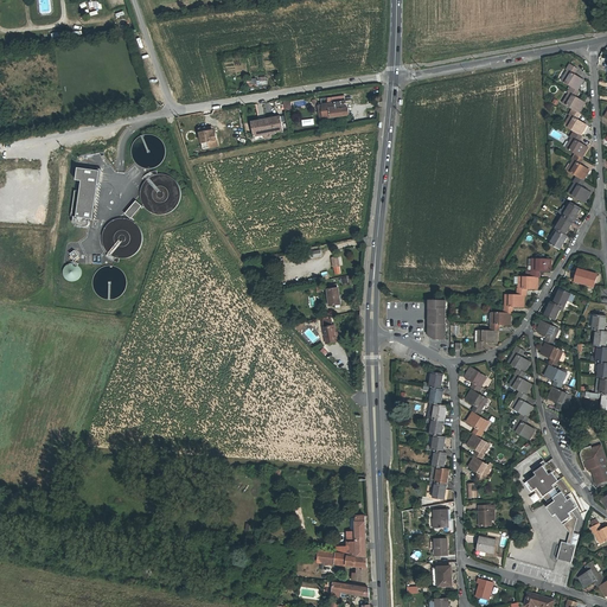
[(563,81),(572,87),(577,90),(583,81),(574,74),(577,68),(570,64),(567,70),(568,70),(566,75),(567,75),(563,81)]
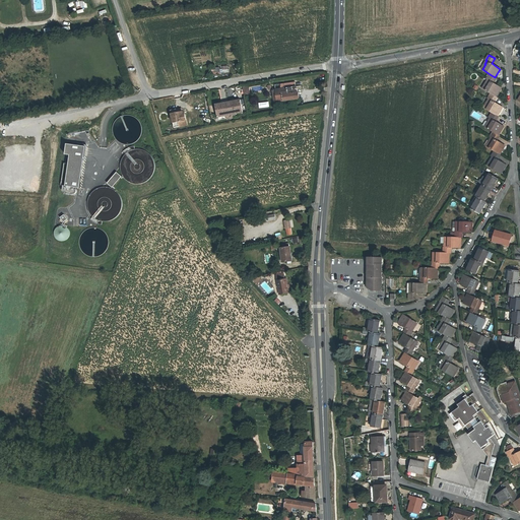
[(495,77),(490,74),(486,79),(488,79),(485,83),(486,83),(483,88),(491,93),(497,96),(502,88),(493,82),(496,77),(495,77)]
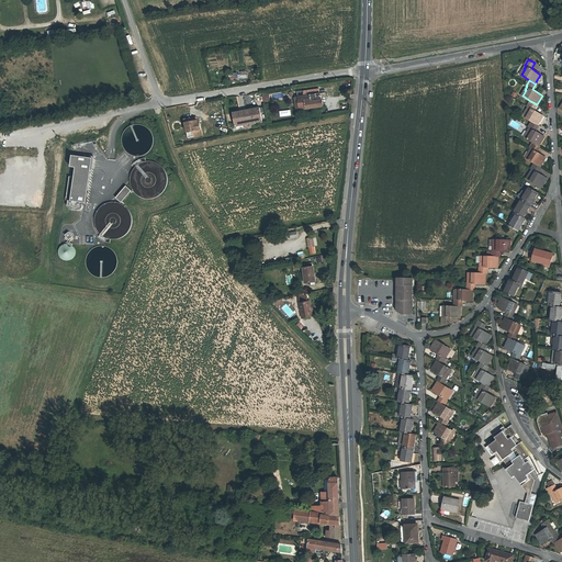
[(298,92),(298,96),(300,110),(324,107),(323,100),(322,100),(321,93),(319,93),(318,89),(298,92)]
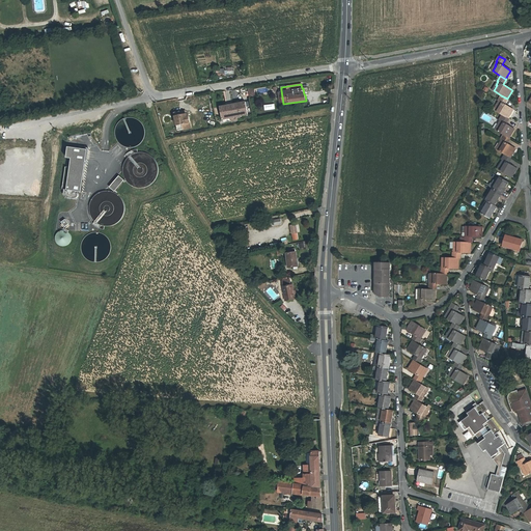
[(507,99),(501,95),(498,101),(499,101),(497,105),(498,105),(495,110),(503,115),(508,118),(513,110),(504,104),(507,99)]
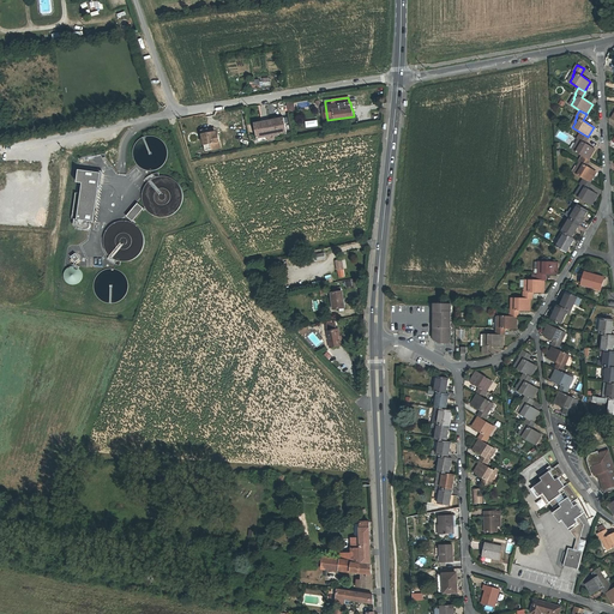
[(254,124),(258,138),(287,133),(284,118),(254,124)]
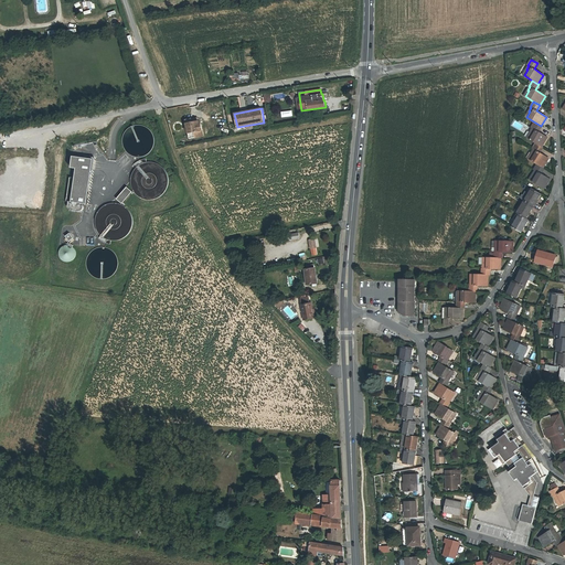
[(185,120),(189,134),(202,130),(201,124),(199,125),(198,118),(185,120)]
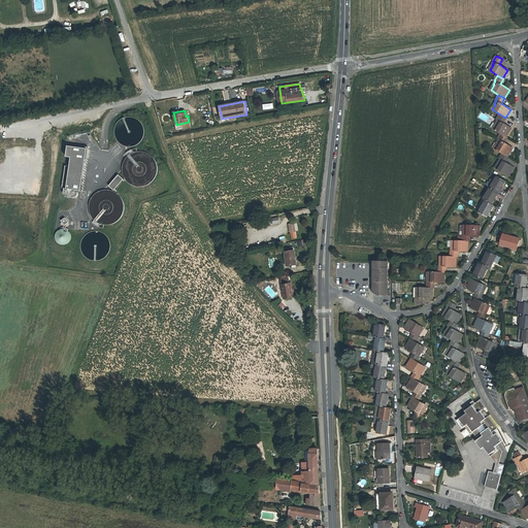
[(505,118),(500,114),(496,120),(497,120),(495,124),(496,124),(493,129),(501,134),(506,137),(512,129),(502,123),(505,118)]
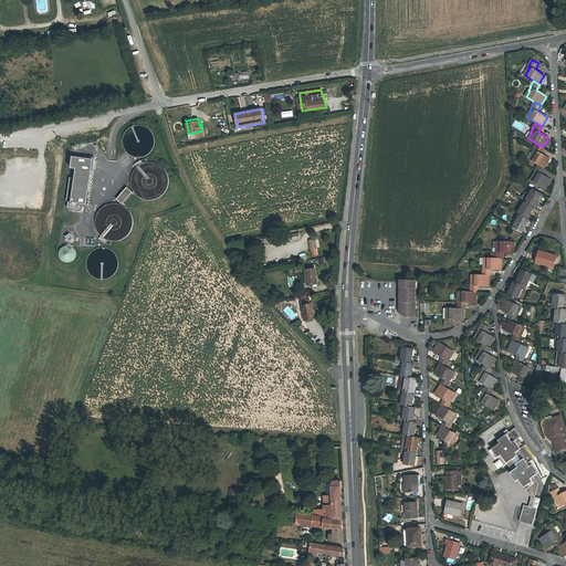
[(147,155),(152,152),(154,147),(155,143),(155,137),(153,133),(149,129),(145,126),(139,125),(135,126),(129,128),(125,132),(123,137),(123,143),(124,148),(127,153),(132,156),(137,157),(143,157),(147,155)]
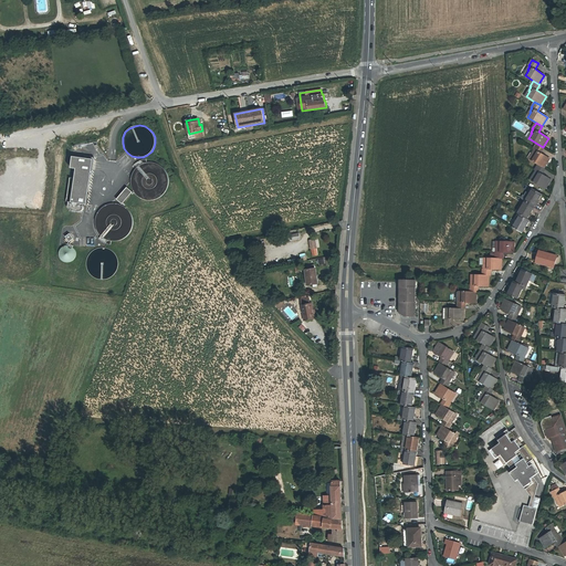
[(543,147),(537,144),(534,149),(535,149),(533,154),(530,159),(538,165),(544,168),(549,159),(540,153),(543,147)]
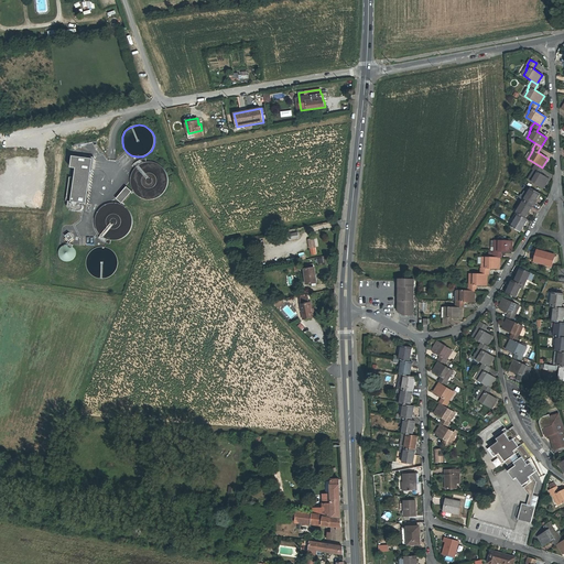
[(87,204),(94,159),(90,159),(73,155),(71,167),(76,167),(75,177),(69,176),(66,201),(72,202),(72,203),(71,203),(68,204),(68,206),(68,207),(69,208),(71,209),(79,210),(80,210),(82,210),(83,209),(83,208),(83,207),(83,206),(82,205),(80,204),(82,203),(87,204)]
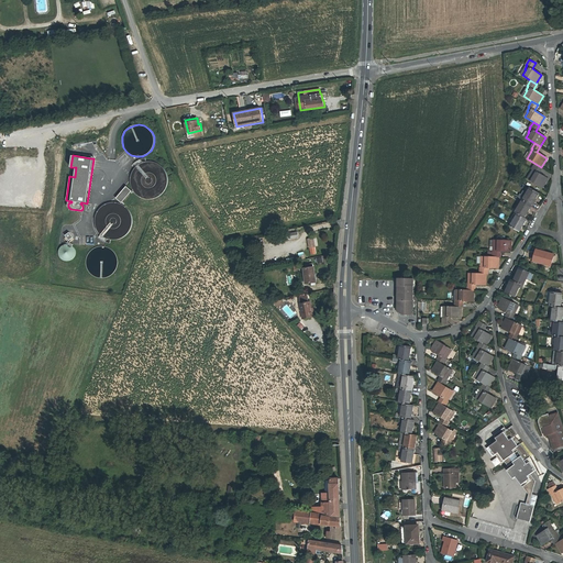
[(125,156),(120,162),(124,166),(131,161),(125,156)]
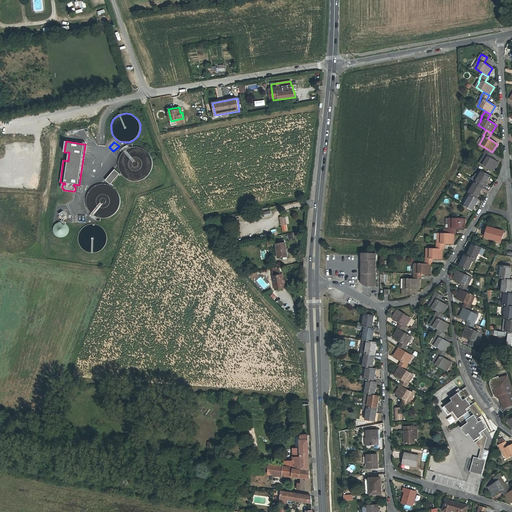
[(143,179),(147,176),(151,172),(152,166),(152,161),(150,156),(147,152),(143,148),(138,147),(132,147),(127,149),(122,153),(119,158),(118,164),(119,170),(122,175),(127,179),(132,181),(138,181),(143,179)]
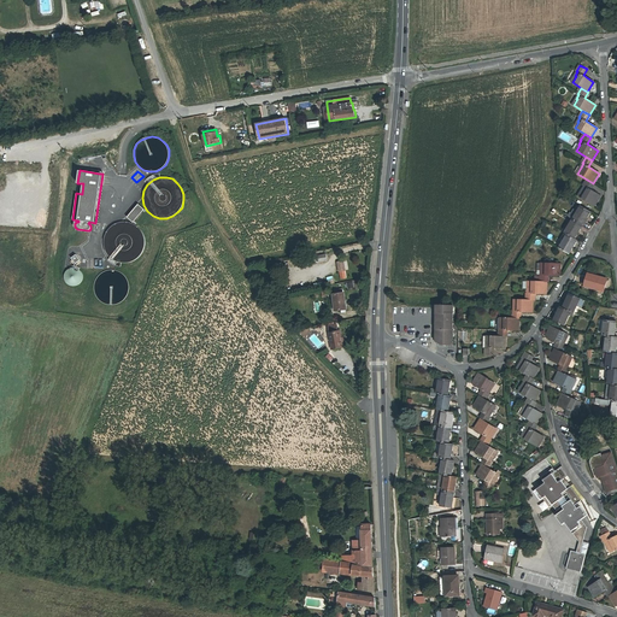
[(593,183),(587,180),(583,186),(585,186),(582,191),(583,191),(580,197),(594,206),(600,195),(589,189),(594,183),(593,183)]
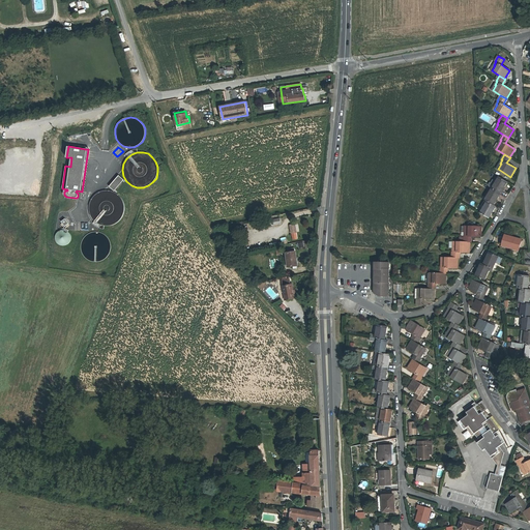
[(121,177),(111,187),(116,193),(126,181),(121,177)]
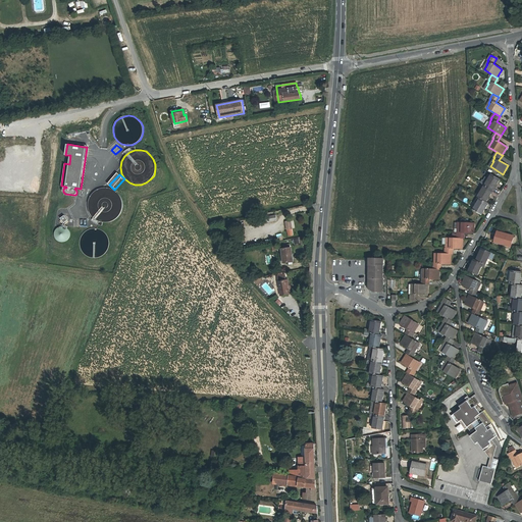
[(500,179),(491,174),(488,178),(484,186),(493,191),(500,179)]
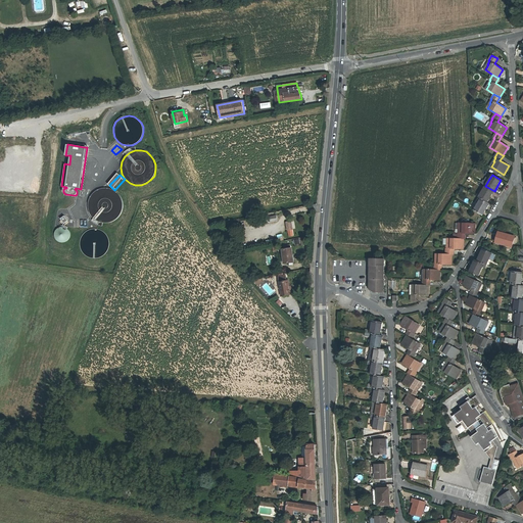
[(494,191),(485,186),(479,197),(481,198),(487,202),(494,191)]
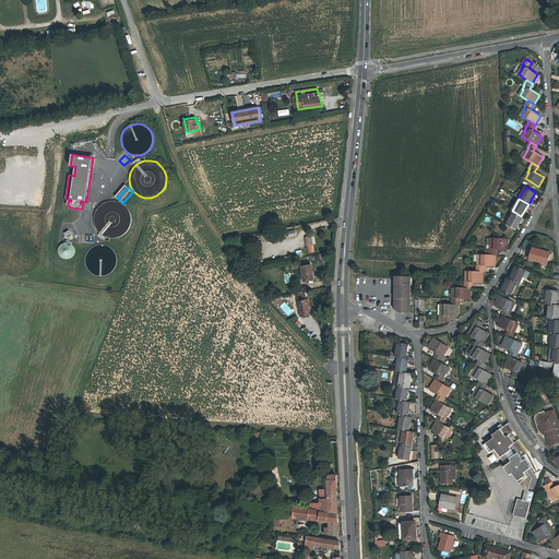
[(118,237),(123,235),(128,230),(130,225),(131,218),(130,213),(127,207),(122,203),(117,201),(111,201),(105,202),(99,205),(95,211),(94,216),(94,223),(96,228),(100,234),(106,237),(111,238),(118,237)]
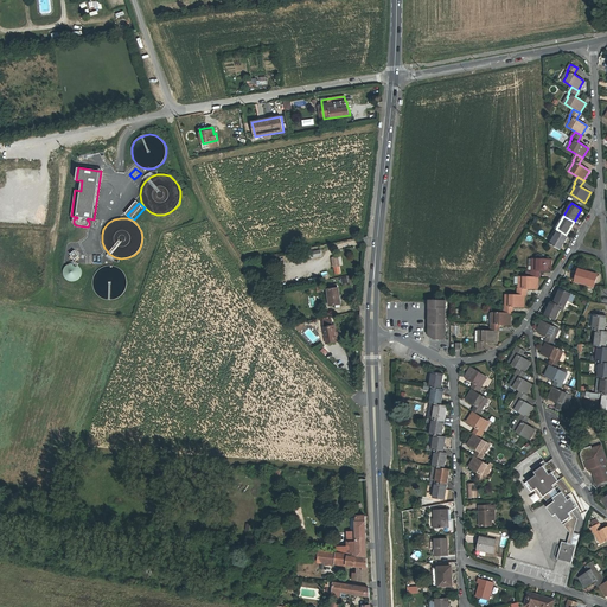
[(566,235),(558,230),(550,243),(554,246),(558,249),(560,250),(568,236),(566,235)]
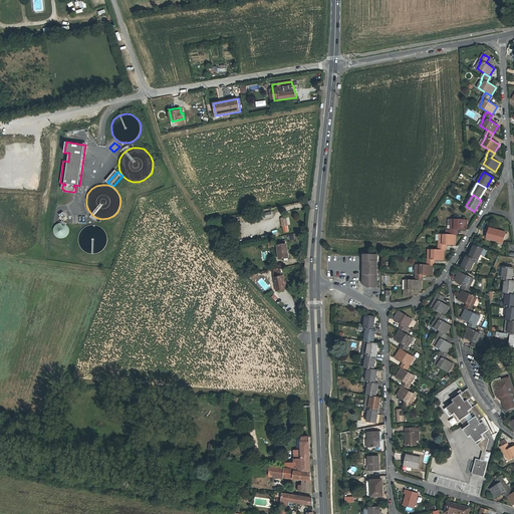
[(64,221),(65,220),(66,219),(67,218),(67,217),(67,215),(67,214),(66,213),(65,212),(63,212),(62,212),(60,213),(59,214),(59,215),(59,216),(59,218),(60,219),(61,220),(62,221),(64,221)]
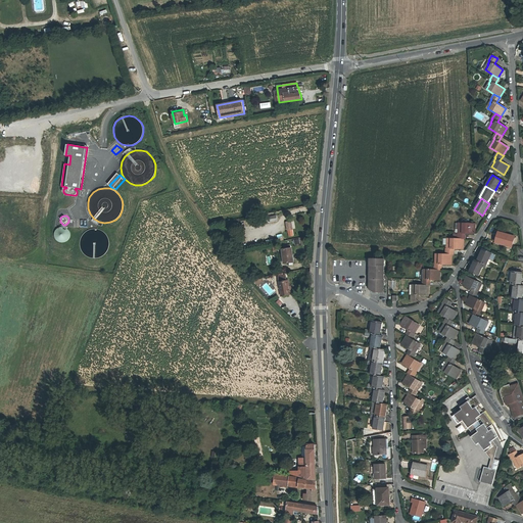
[(458,233),(458,239),(464,239),(465,233),(475,234),(475,224),(460,223),(460,229),(459,229),(459,233),(458,233)]
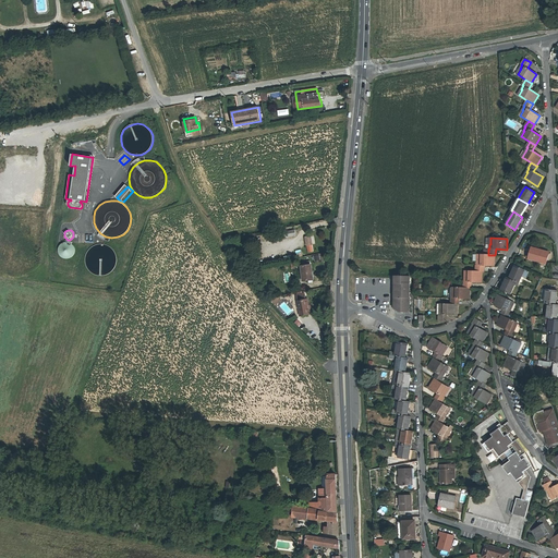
[(69,258),(71,257),(73,256),(74,254),(75,251),(75,249),(74,246),(72,244),(70,242),(68,242),(64,242),(62,243),(60,245),(58,247),(58,251),(59,254),(60,256),(63,258),(65,258),(69,258)]
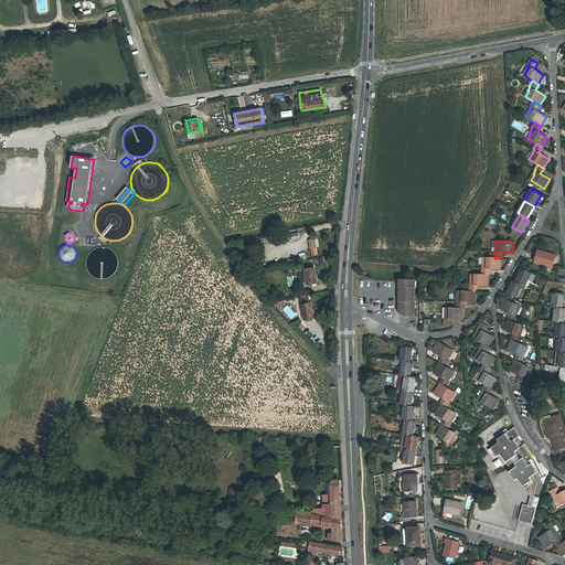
[(106,278),(110,276),(115,273),(117,268),(118,264),(117,258),(116,254),(112,249),(107,247),(103,246),(97,247),(92,249),(88,254),(86,259),(86,265),(87,270),(91,275),(96,278),(102,279),(106,278)]
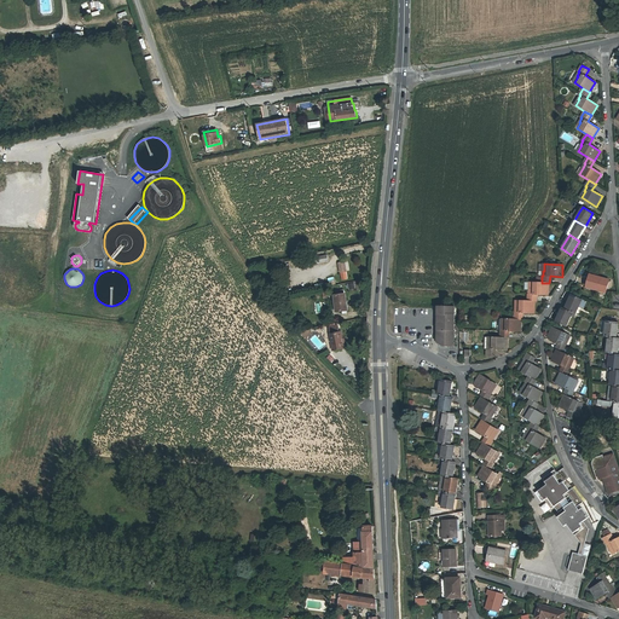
[(327,285),(324,277),(330,276),(329,272),(322,273),(323,281),(318,281),(319,287),(327,285)]
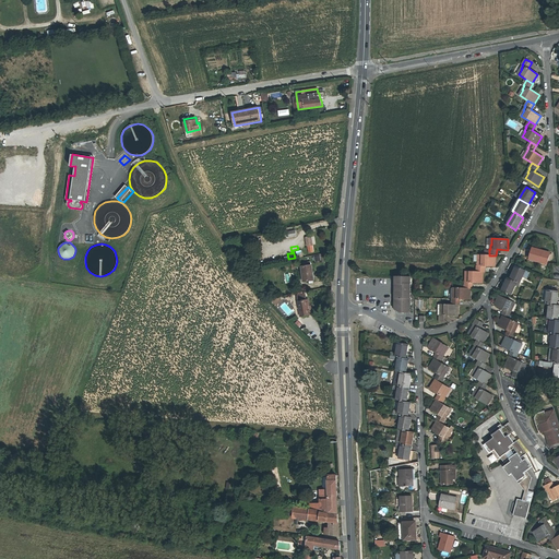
[(547,264),(550,253),(533,248),(530,259),(547,264)]
